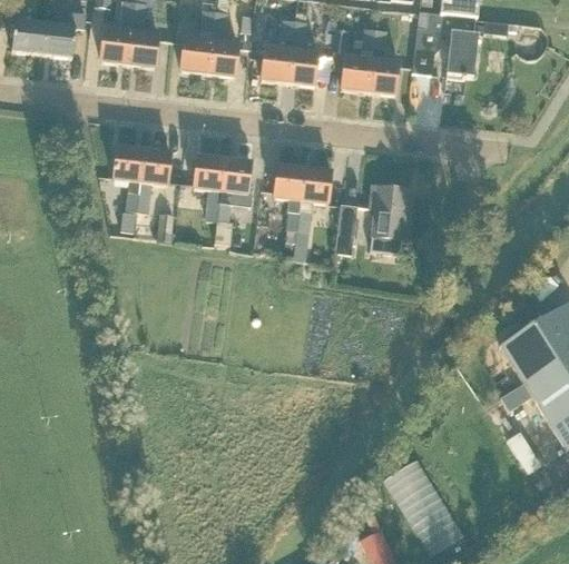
[(12,22),(10,35),(13,36),(11,51),(40,55),(43,23),(33,22),(36,0),(19,0),(17,20),(15,20),(15,23),(12,22)]
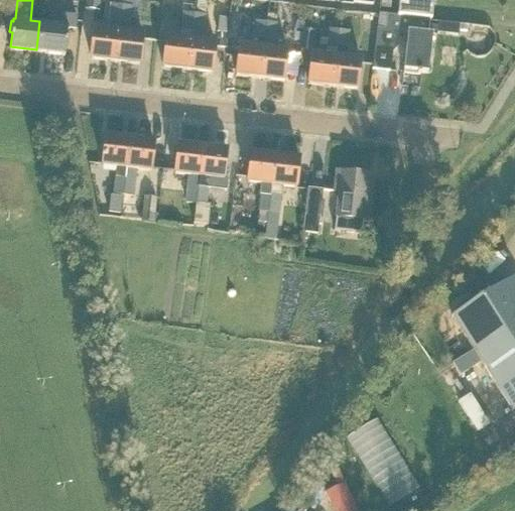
[(99,8),(100,0),(85,0),(84,7),(99,8)]
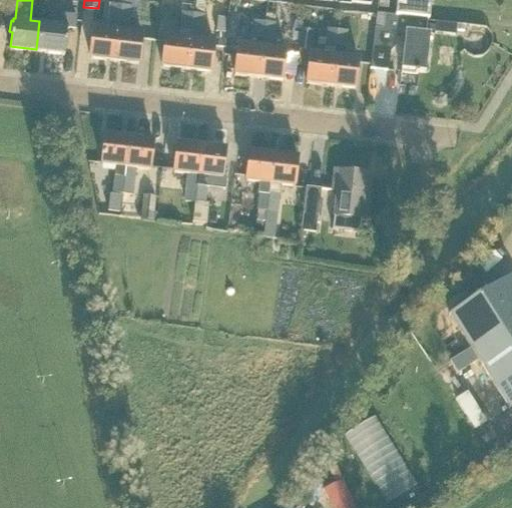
[(114,58),(120,1),(109,0),(106,27),(93,26),(90,55),(114,58)]
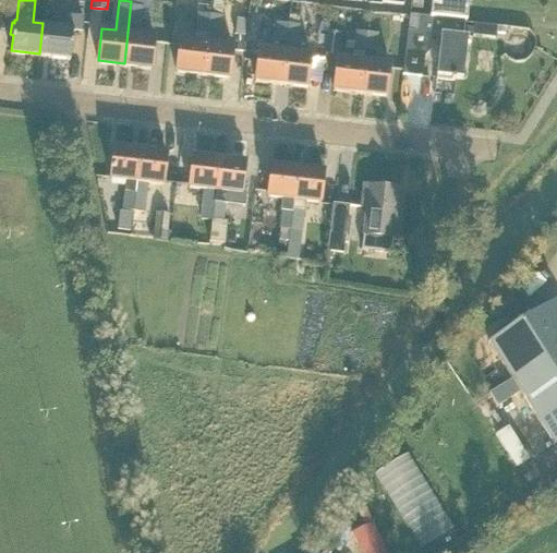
[(144,2),(132,1),(132,0),(131,0),(124,63),(150,65),(154,35),(141,33),(144,2)]
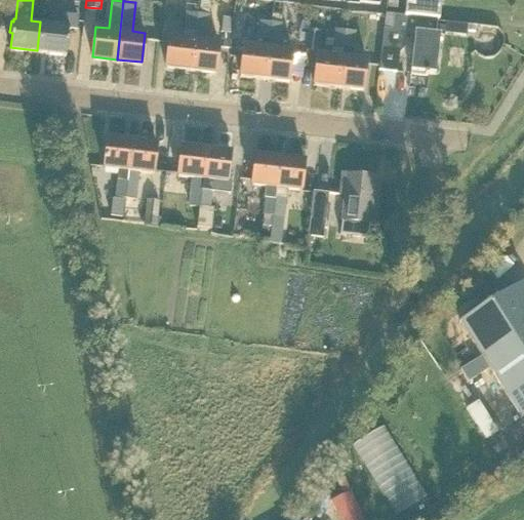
[(438,16),(438,17),(439,17),(441,0),(407,0),(406,12),(438,16)]
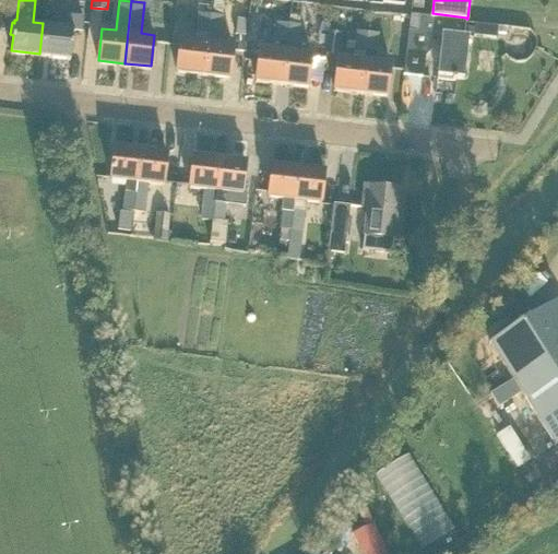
[(43,23),(39,54),(70,57),(73,26),(82,27),(84,12),(45,8),(43,23)]
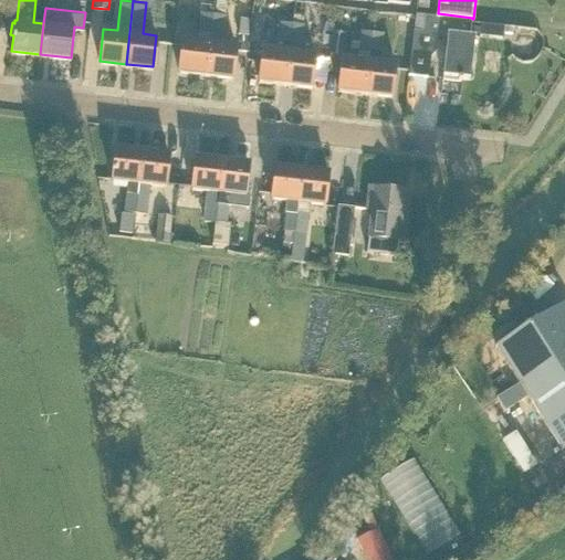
[(206,73),(209,41),(212,12),(200,10),(196,40),(182,38),(178,70),(206,73)]
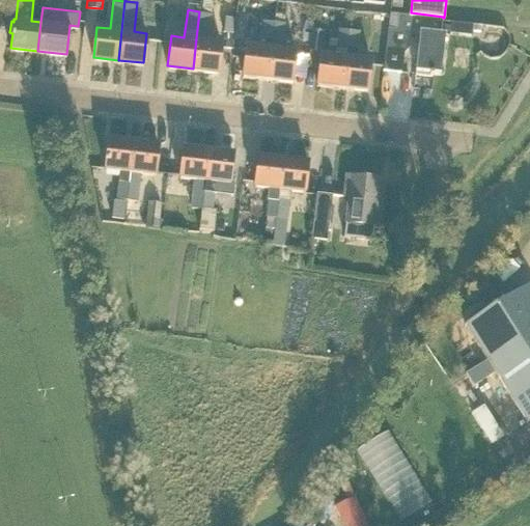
[(443,18),(443,17),(411,12),(389,10),(383,67),(401,70),(405,51),(409,48),(411,29),(421,30),(416,74),(429,76),(429,71),(441,72),(445,32),(449,33),(451,19),(444,18),(443,18)]
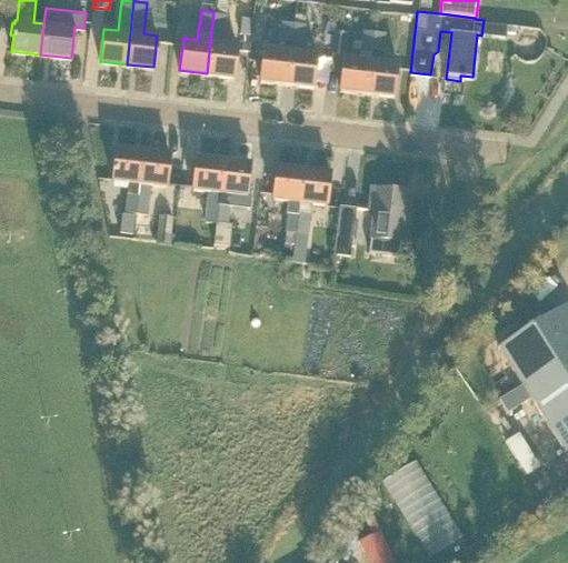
[(210,41),(207,73),(233,77),(237,44),(222,43),(227,13),(213,12),(210,41)]
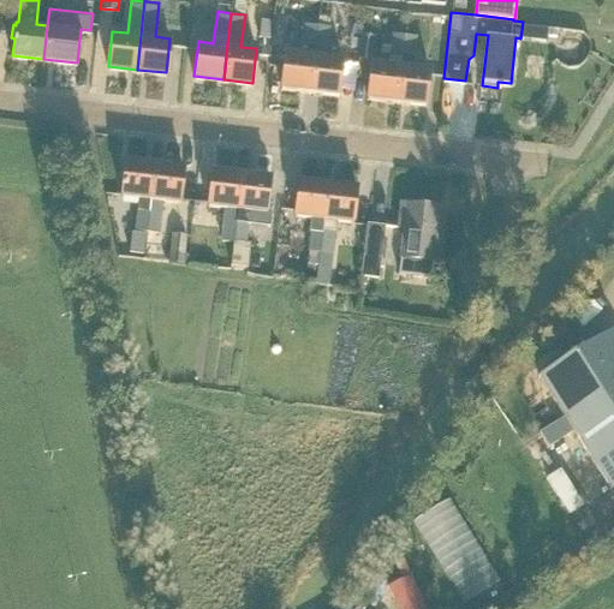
[(300,42),(315,45),(317,22),(304,21),(300,42)]
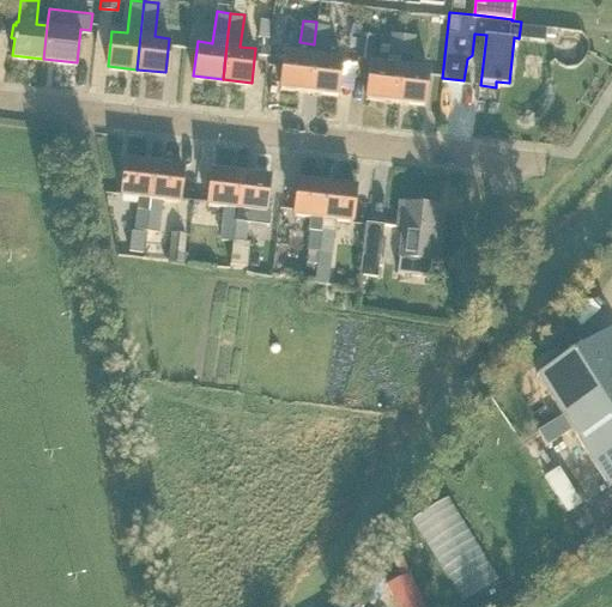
[(341,58),(326,56),(329,24),(328,23),(316,22),(314,44),(313,54),(308,89),(337,92),(338,86),(340,60),(341,58)]
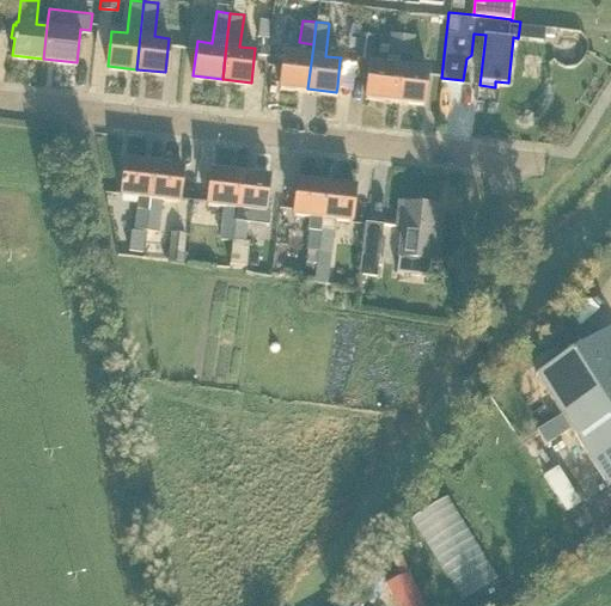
[(395,99),(398,63),(403,30),(390,29),(389,34),(380,34),(378,51),(388,53),(385,62),(370,60),(366,96),(395,99)]
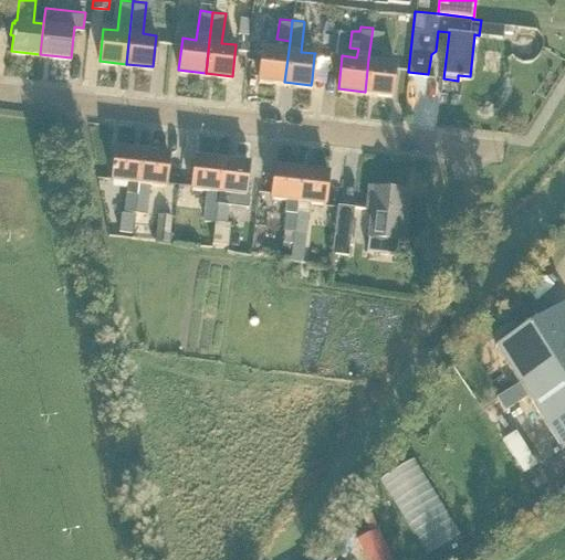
[(382,61),(385,29),(373,28),(368,59),(365,92),(391,95),(395,62),(382,61)]
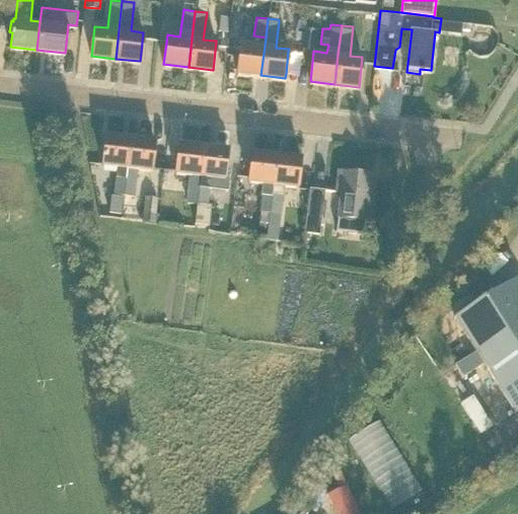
[(316,28),(303,26),(301,47),(314,49),(316,28)]
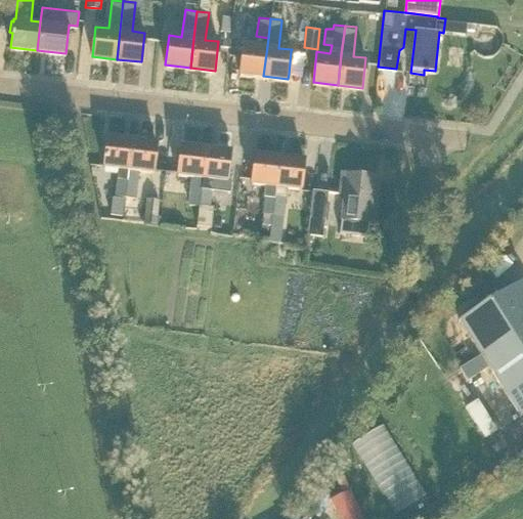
[(267,46),(243,43),(238,74),(263,76),(267,46)]
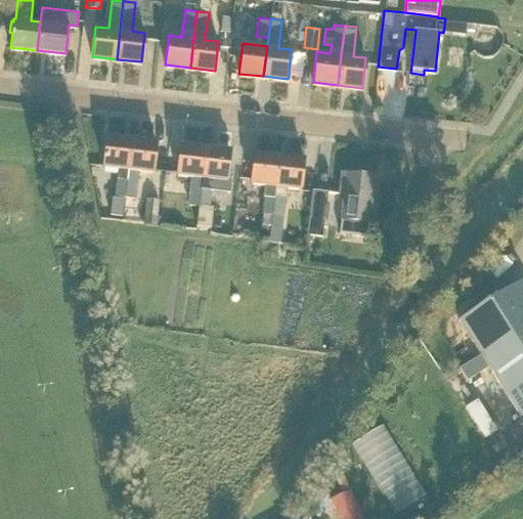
[(117,177),(115,195),(125,196),(128,168),(131,137),(106,135),(103,165),(117,167),(115,177),(117,177)]
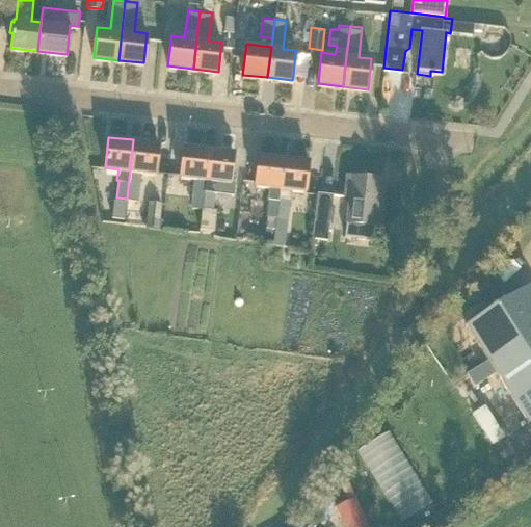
[(133,139),(130,170),(127,199),(139,200),(142,172),(155,174),(158,142),(133,139)]
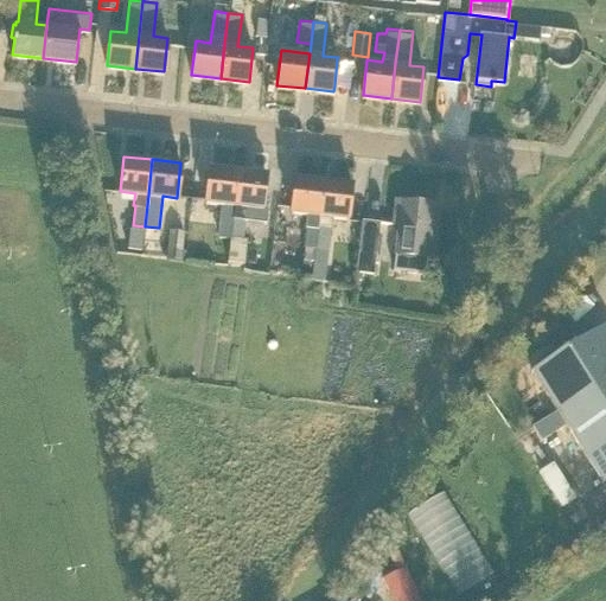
[(230,237),(237,170),(210,166),(205,200),(223,203),(221,236),(230,237)]
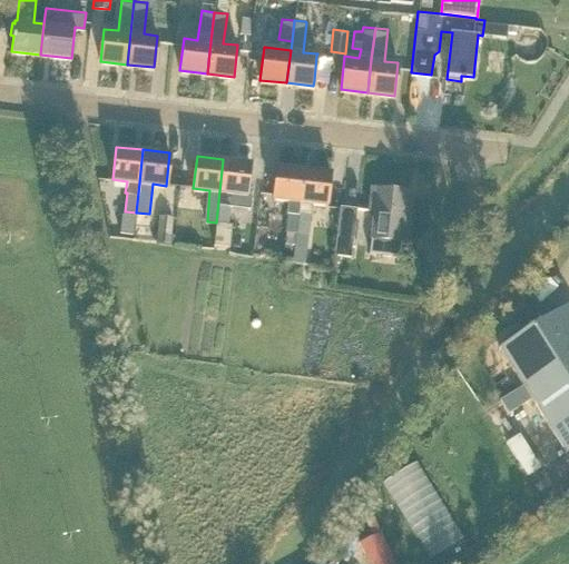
[(223,159),(216,223),(214,244),(231,245),(234,221),(231,221),(233,206),(249,208),(251,195),(246,195),(249,161),(223,158),(223,159)]
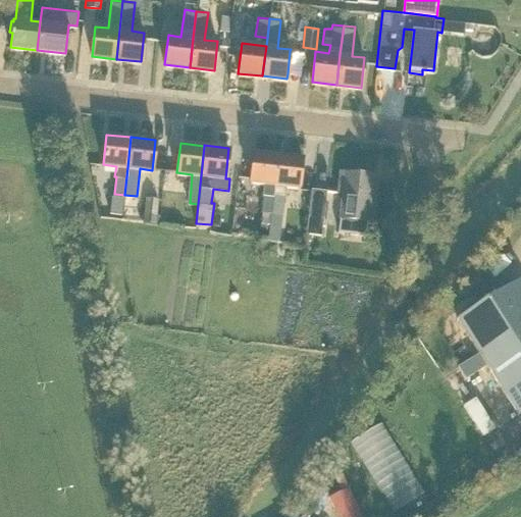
[(251,182),(265,183),(261,211),(261,218),(260,223),(269,224),(270,224),(271,212),(275,184),(278,154),(254,151),(251,182)]
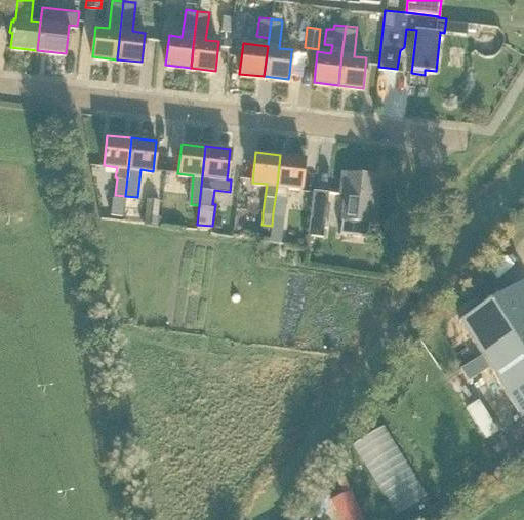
[(272,226),(271,226),(269,240),(279,242),(283,214),(285,214),(288,187),(301,188),(305,158),(280,155),(277,185),(273,213),(272,226)]
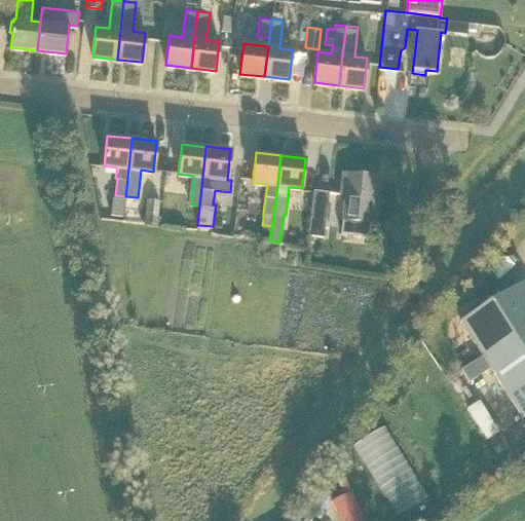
[(342,171),(340,192),(345,192),(340,231),(369,234),(376,175),(342,171)]
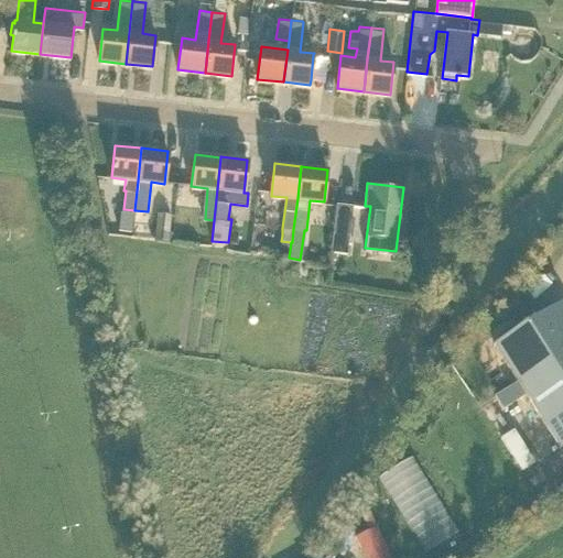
[(349,232),(353,205),(337,203),(335,203),(331,251),(347,253),(349,232)]
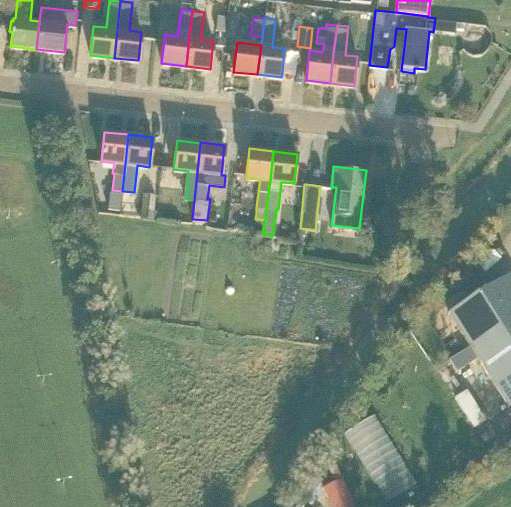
[(110,191),(109,207),(119,208),(120,202),(121,192),(110,191)]
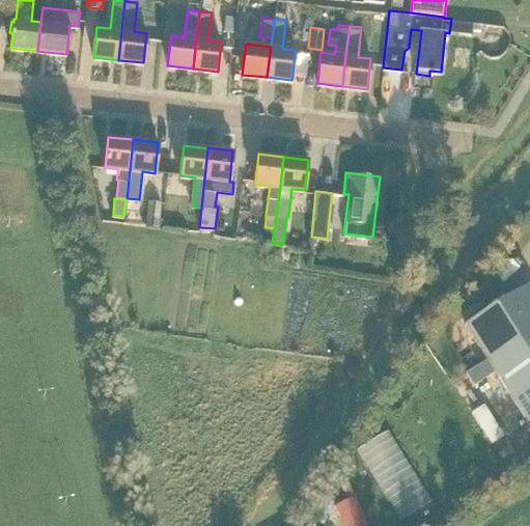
[(161,200),(147,199),(144,224),(158,226),(161,200)]
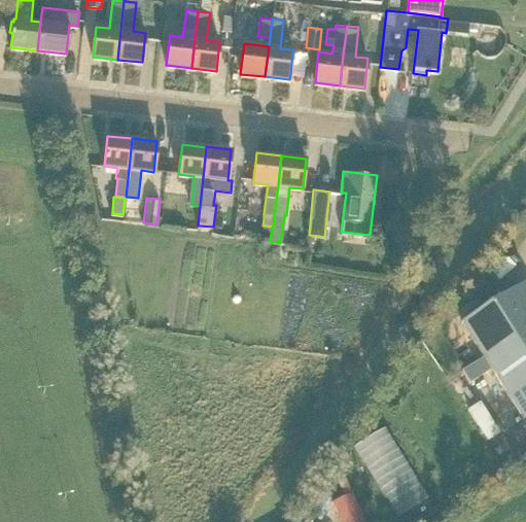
[(486,358),(523,418),(525,416),(525,285),(523,281),(461,319),(484,354),(486,358)]
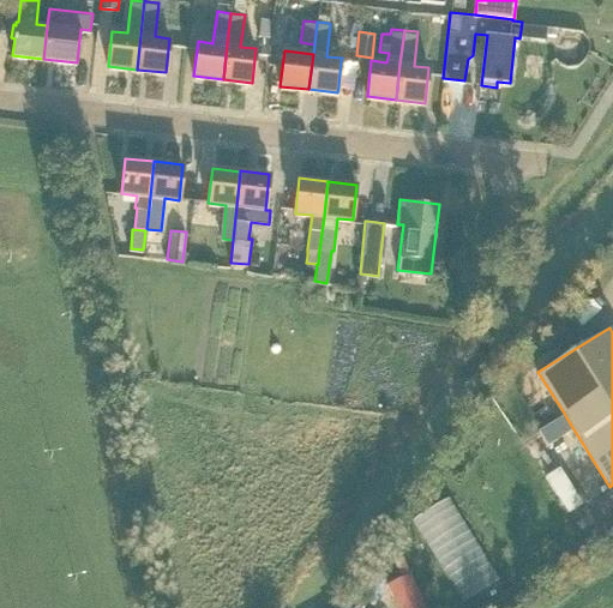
[(446,495),(413,517),(466,599),(499,577),(446,495)]
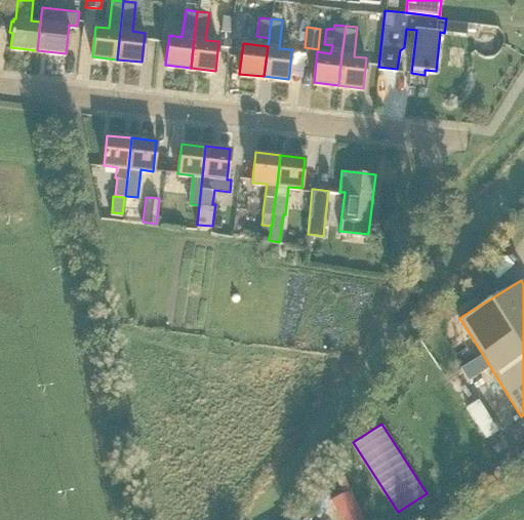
[(351,488),(343,474),(334,478),(343,492),(351,488)]
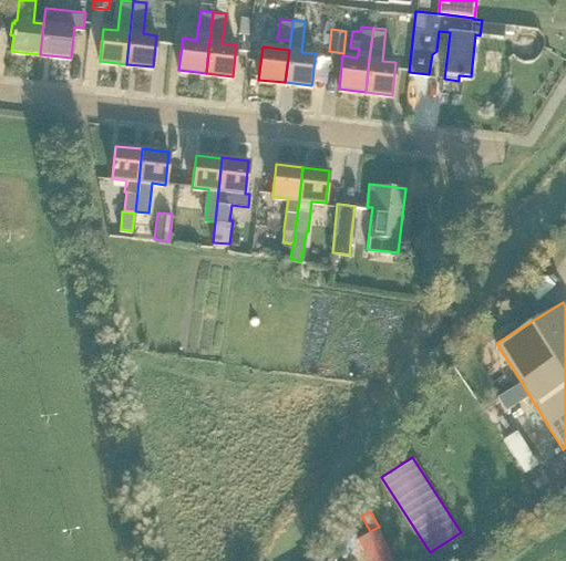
[(390,560),(376,529),(353,540),(363,560),(390,560)]
